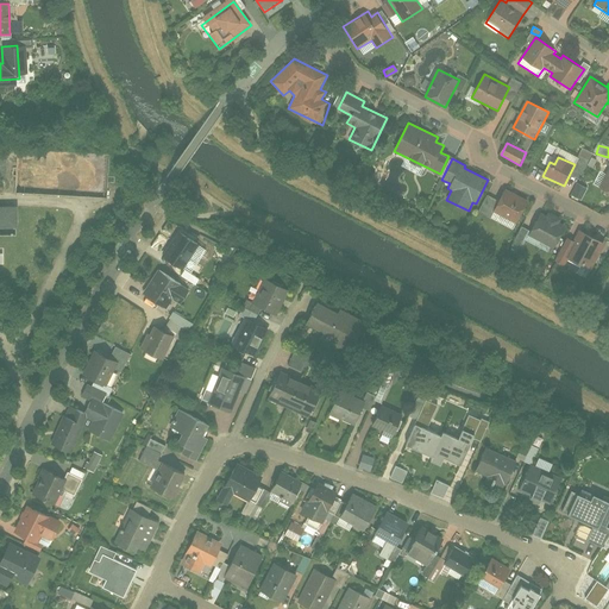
[(575,182),(569,195),(581,200),(585,187),(575,182)]
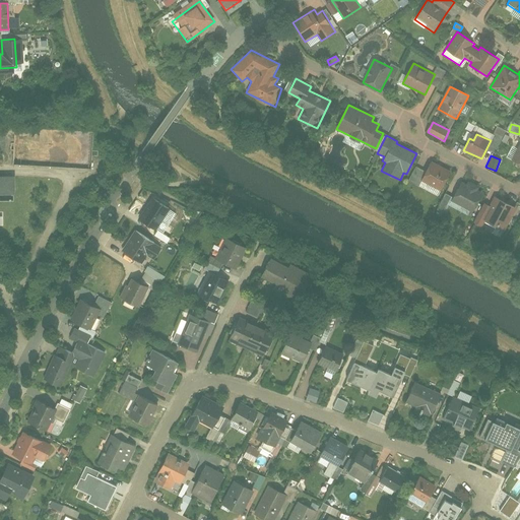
[(441,191),(451,171),(430,160),(425,171),(415,167),(408,181),(419,186),(423,181),(441,191)]
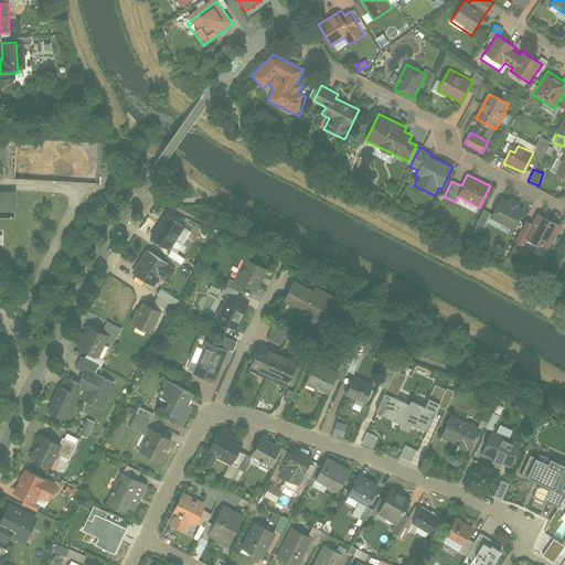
[(0,210),(16,210),(16,192),(0,192),(0,210)]
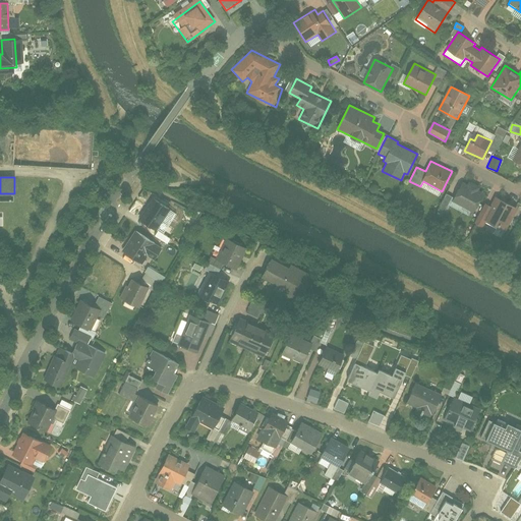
[(451,203),(474,214),(484,193),(462,182),(451,203)]
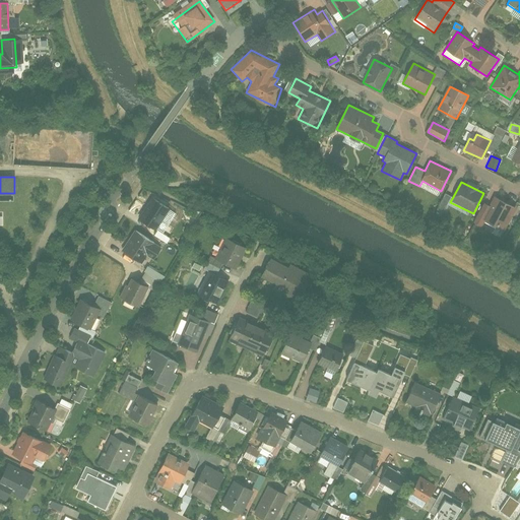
[(490,206),(483,203),(472,222),(481,228),(484,222),(504,233),(517,209),(495,197),(490,206)]
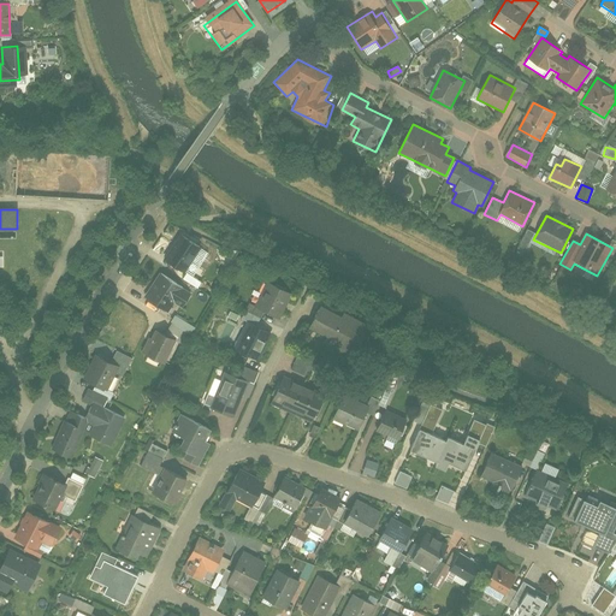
[(196,246),(178,235),(164,260),(183,270),(196,246)]
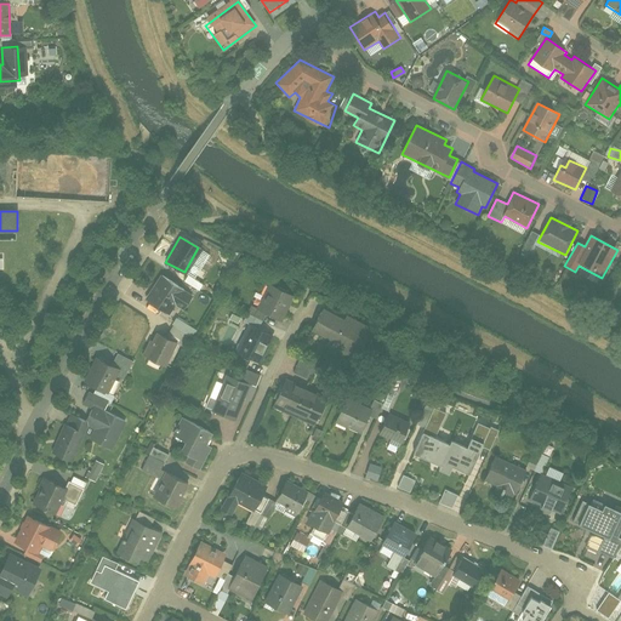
[(183,289),(161,275),(146,301),(167,314),(183,289)]
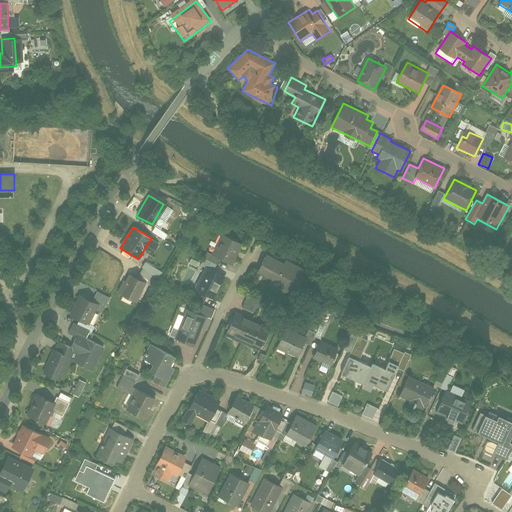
[(226,270),(238,243),(221,234),(208,261),(226,270)]
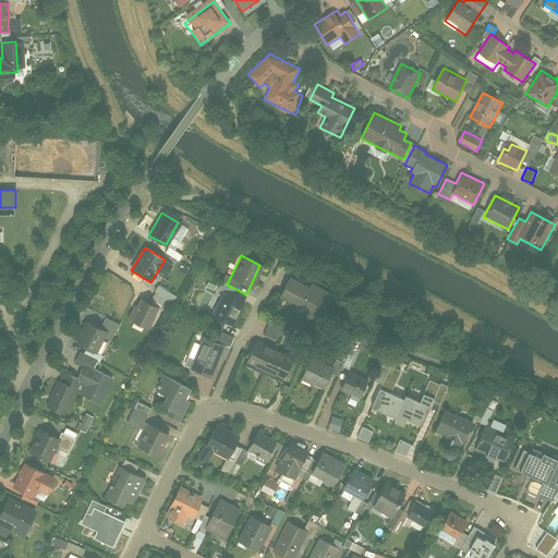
[(318,323),(330,298),(288,277),(278,295),(299,306),(296,312),(318,323)]
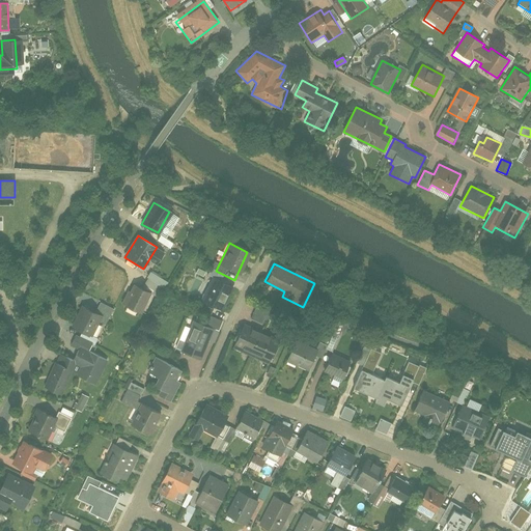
[(162,290),(166,278),(147,273),(144,285),(162,290)]
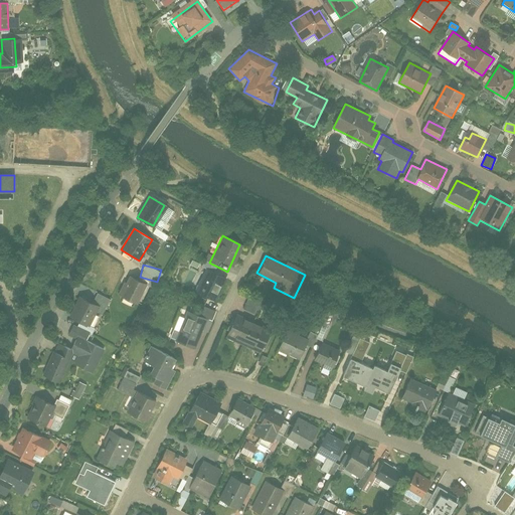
[(214,302),(224,280),(204,270),(194,293),(214,302)]
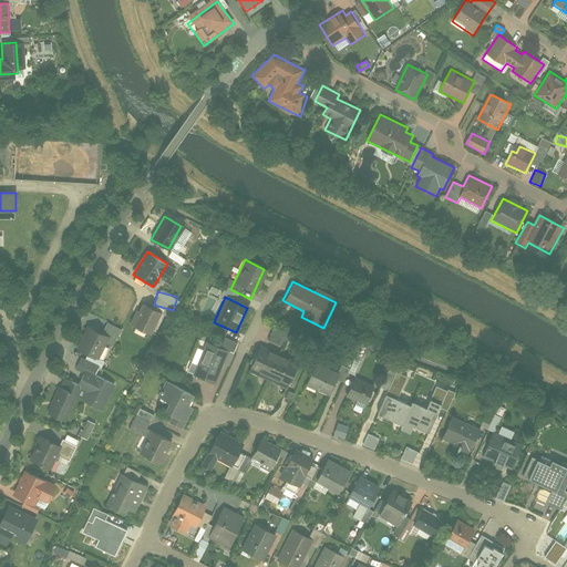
[(162,312),(141,302),(130,327),(151,336),(162,312)]
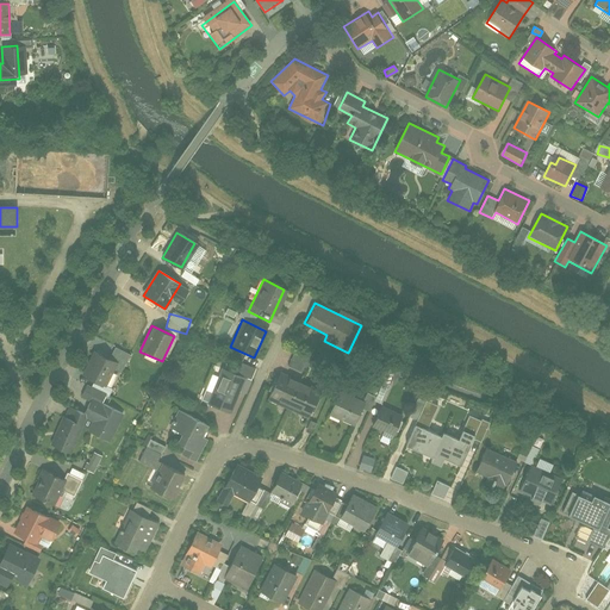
[(116,361),(92,349),(80,374),(104,386),(116,361)]
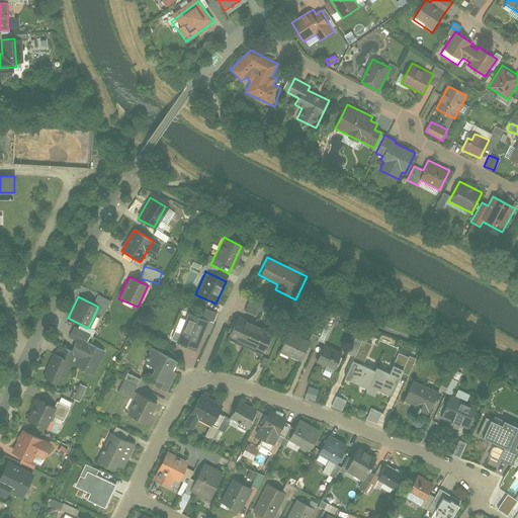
[(207,322),(185,312),(173,342),(195,351),(207,322)]
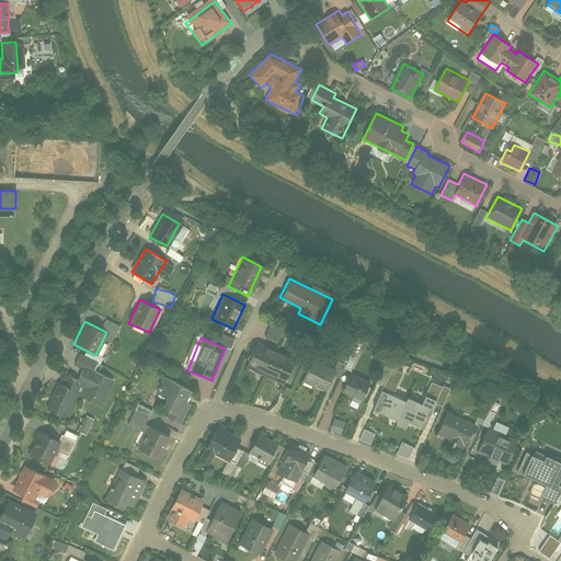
[(261,345),(250,368),(267,376),(278,354),(261,345)]
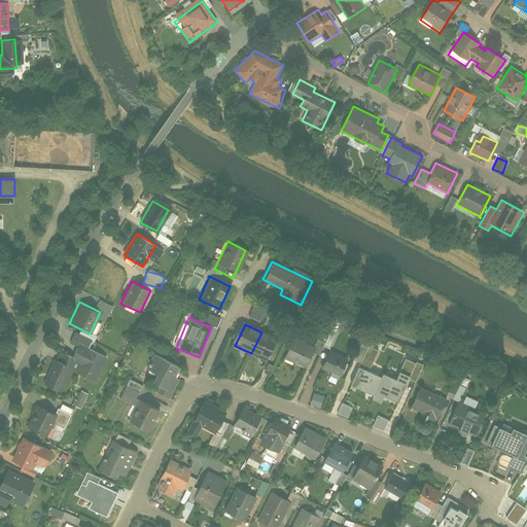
[(261,332),(251,353),(269,361),(278,340),(261,332)]
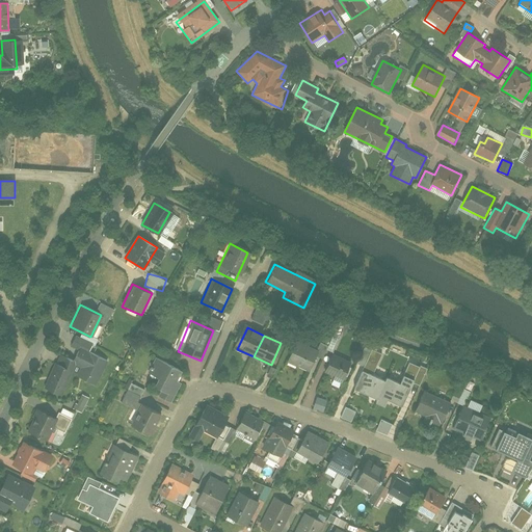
[(374,372),(384,347),(366,339),(355,364),(374,372)]
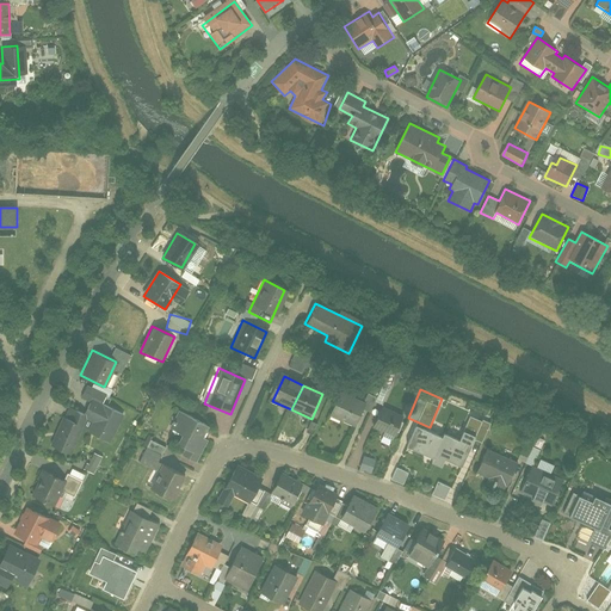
[(331,415),(355,426),(364,402),(340,393),(331,415)]
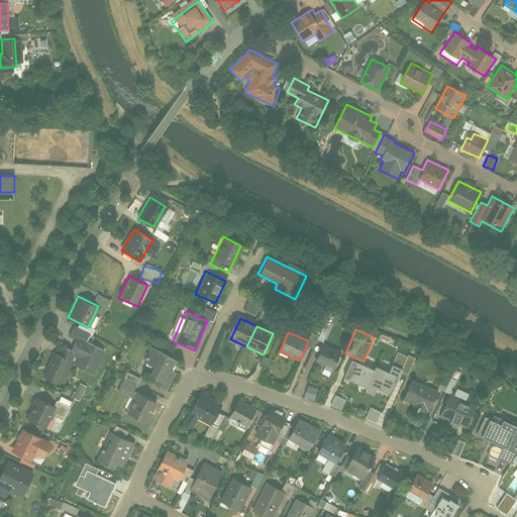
[(62,385),(75,353),(82,357),(77,368),(95,376),(106,352),(77,338),(71,351),(58,346),(44,378),(62,385)]
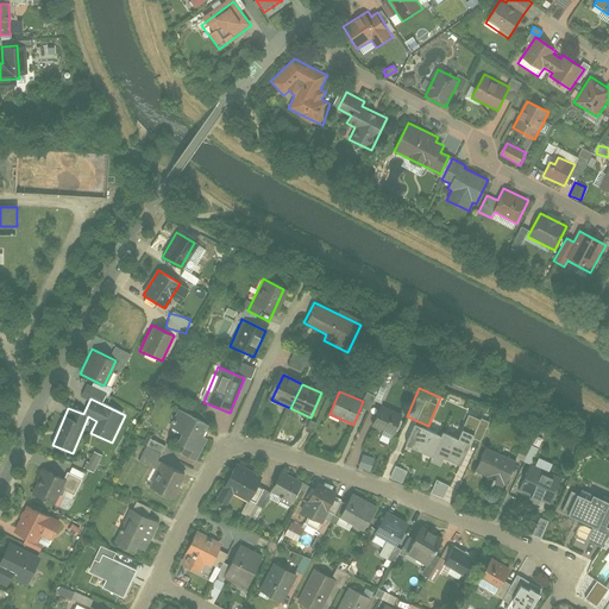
[(374,425),(396,435),(405,416),(382,406),(374,425)]
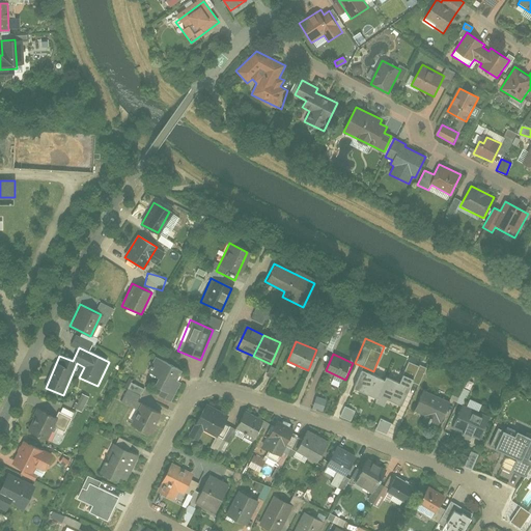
[(182,371),(157,358),(147,374),(155,379),(151,386),(162,392),(159,397),(171,403),(183,383),(177,380),(182,371)]
